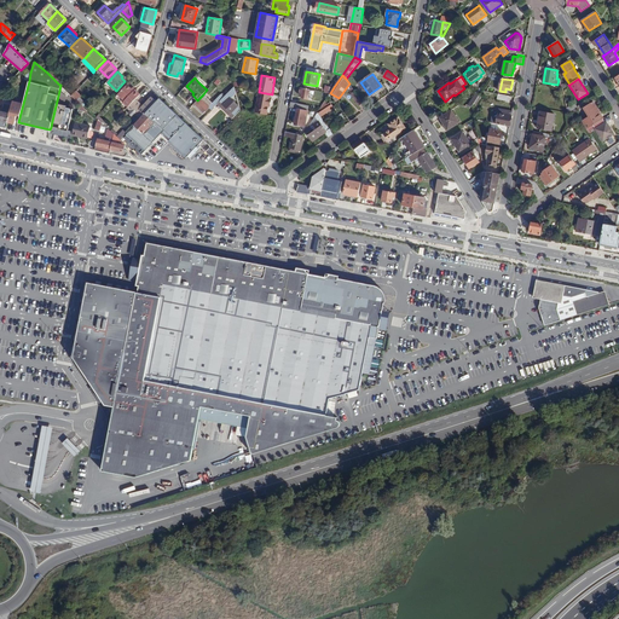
[(128,108),(140,94),(134,90),(133,91),(131,88),(127,85),(117,94),(123,100),(122,102),(128,108)]
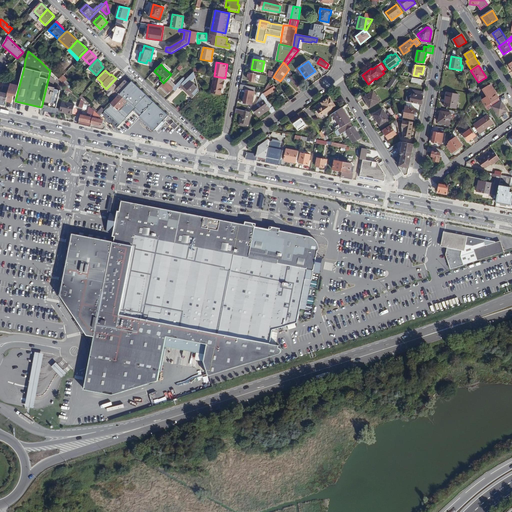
[(0,104),(5,106),(6,101),(11,84),(14,72),(11,71),(3,85),(1,89),(0,89),(0,104)]
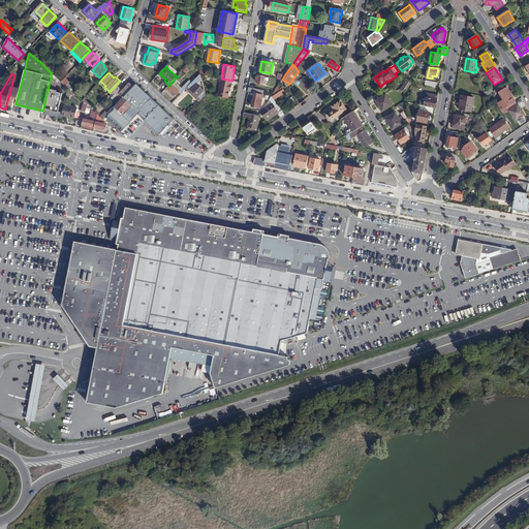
[(196,98),(199,101),(206,94),(205,91),(197,85),(201,80),(199,74),(191,83),(186,89),(189,91),(190,90),(198,97),(196,98)]
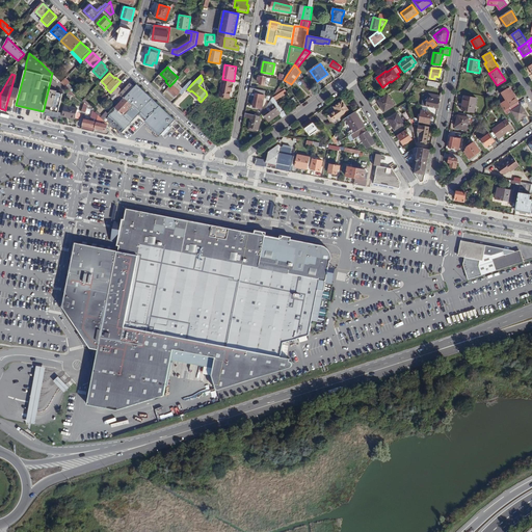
[(267,77),(259,75),(259,81),(260,81),(260,84),(265,85),(267,77)]
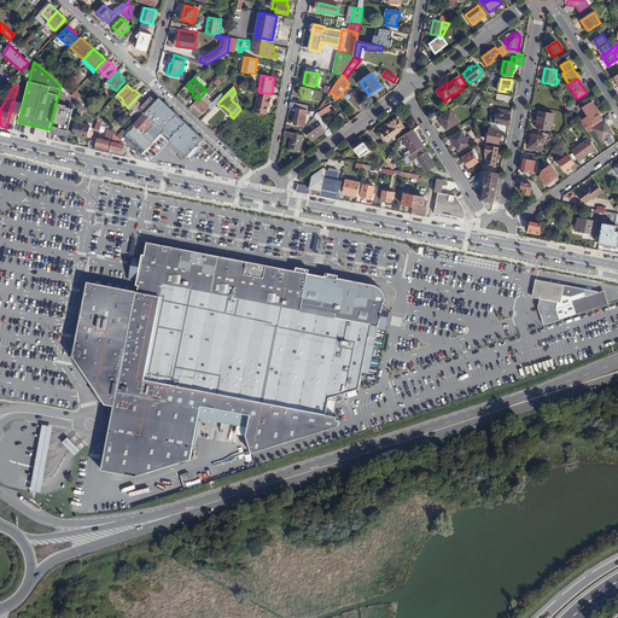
[(66,97),(59,91),(52,121),(60,122),(59,128),(58,135),(66,136),(68,129),(73,109),(63,106),(66,97)]
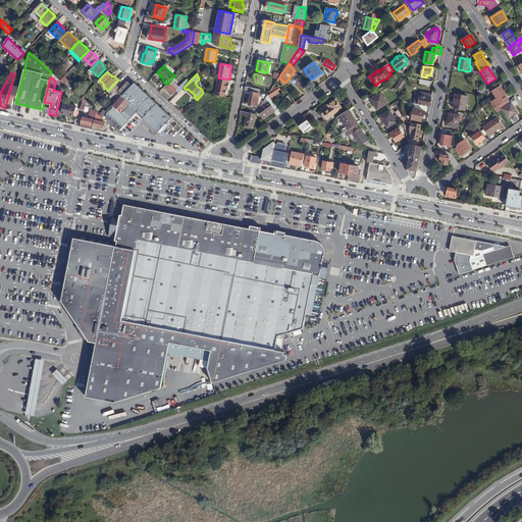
[(229,80),(218,77),(215,92),(226,94),(227,90),(228,90),(230,83),(228,83),(229,80)]
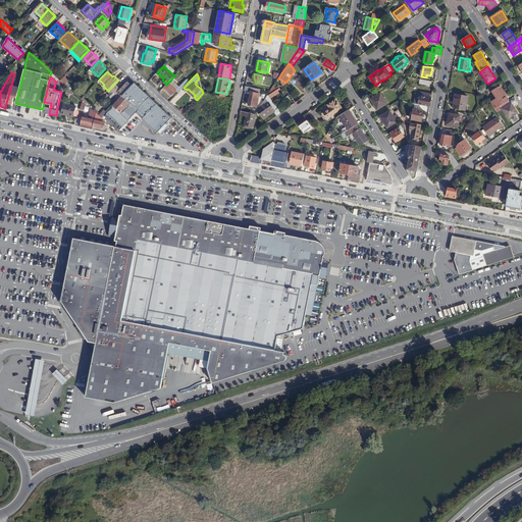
[(404,81),(402,77),(395,89),(398,90),(404,81)]
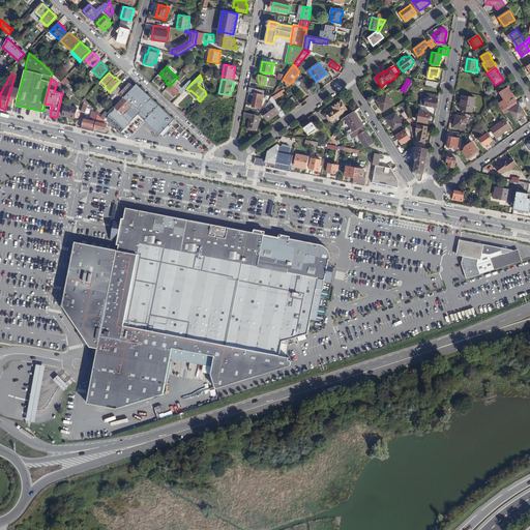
[(169,86),(167,88),(175,96),(179,92),(181,94),(186,89),(192,83),(189,81),(181,88),(174,81),(169,86)]
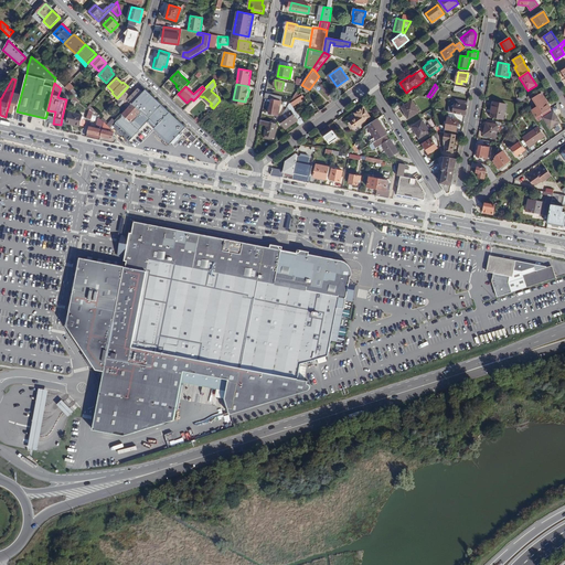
[(328,97),(331,94),(326,86),(322,88),(328,97)]
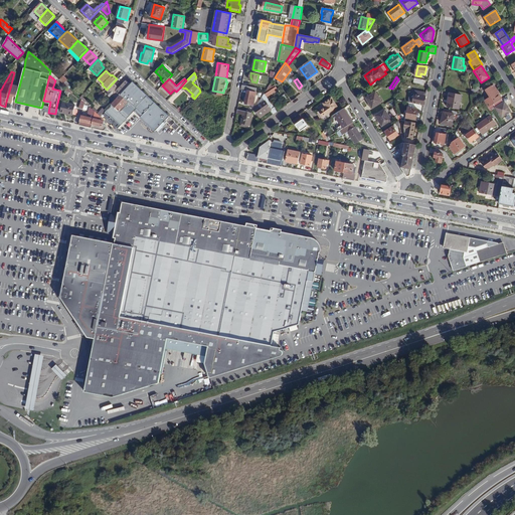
[(119,97),(130,84),(126,79),(121,86),(119,82),(112,90),(114,93),(119,97)]
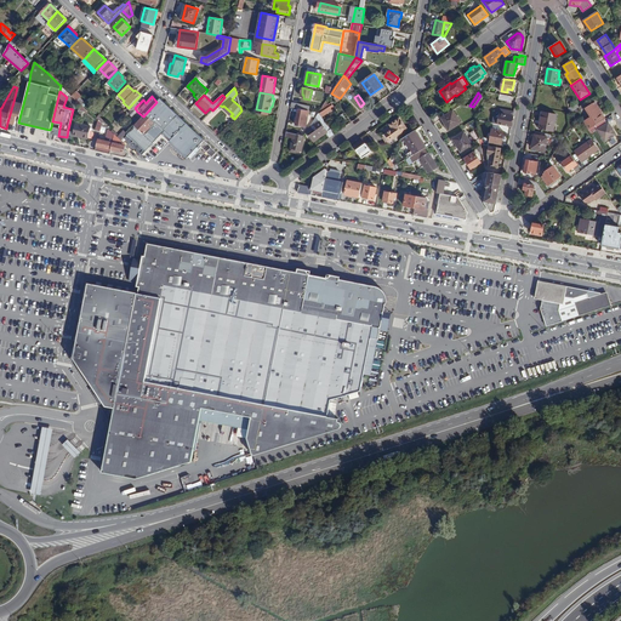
[(187,158),(204,140),(160,98),(157,102),(143,117),(137,121),(135,125),(136,126),(125,137),(142,154),(163,134),(187,158)]
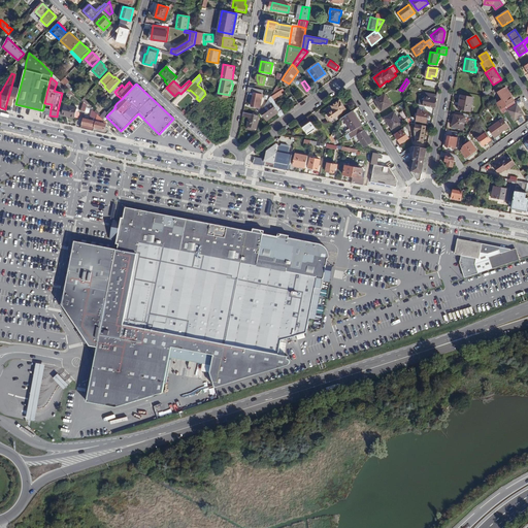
[(17,88),(11,87),(6,104),(12,105),(17,88)]
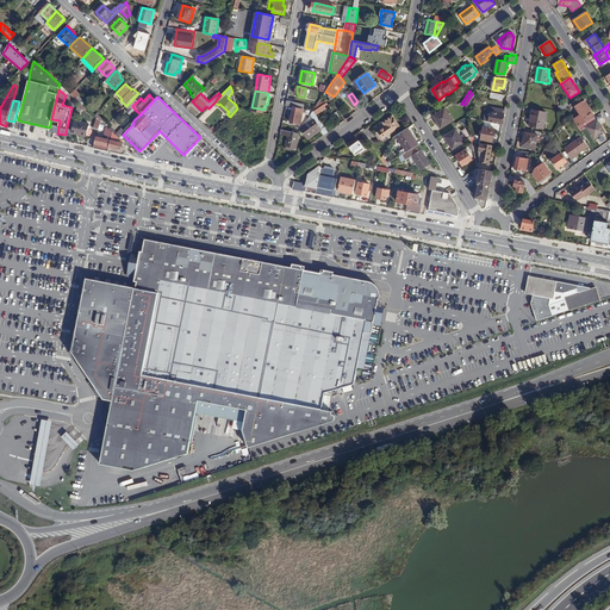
[(574,120),(579,126),(595,117),(590,111),(591,110),(585,100),(576,106),(582,116),(574,120)]
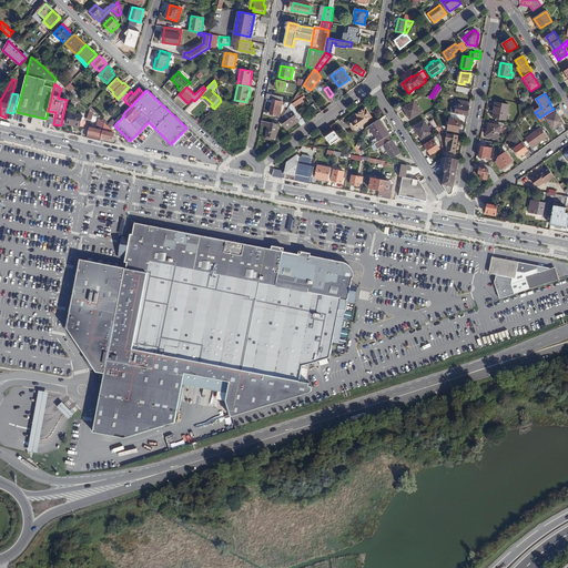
[(306,99),(303,94),(295,100),(296,101),(293,103),(295,107),(306,99)]
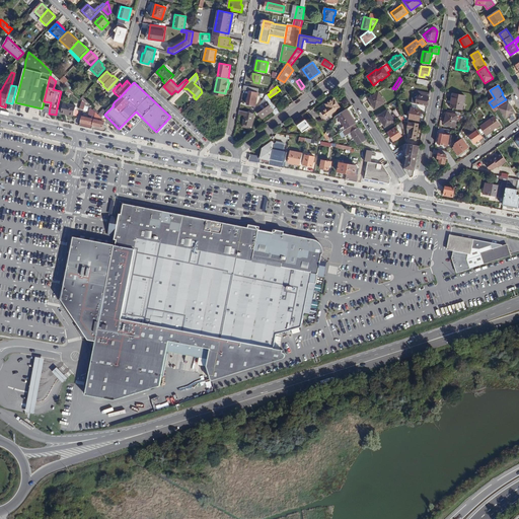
[(382,87),(367,96),(372,103),(370,105),(374,109),(385,102),(379,92),(386,87),(382,87)]
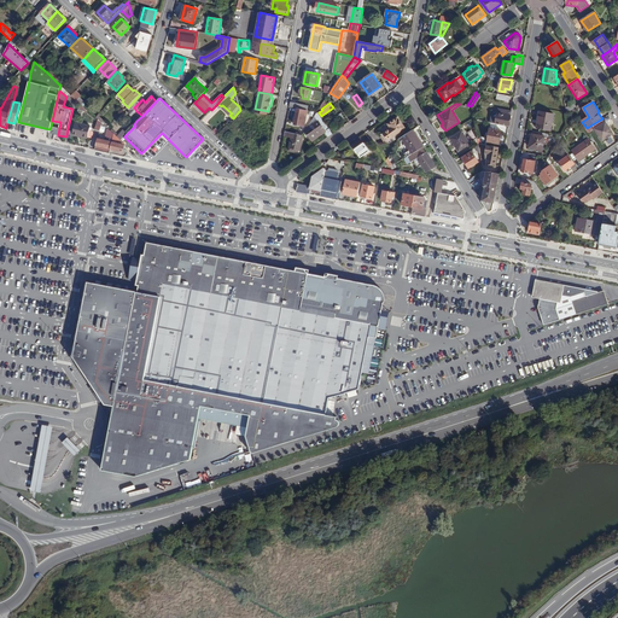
[(222,105),(221,106),(229,115),(232,114),(222,105)]
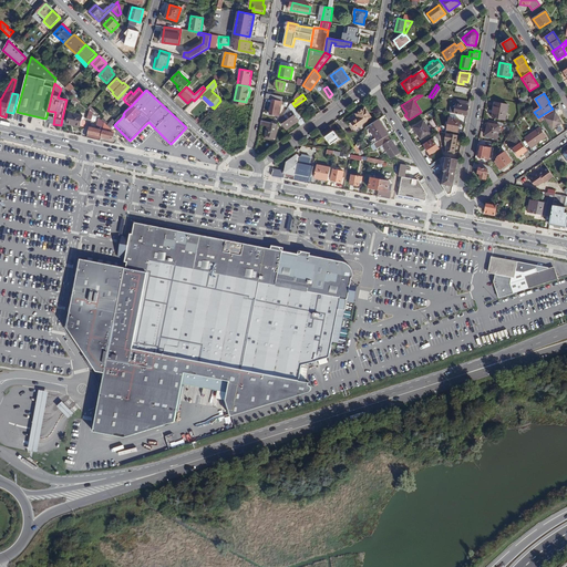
[(282,101),(274,100),(270,114),(280,116),(282,101)]
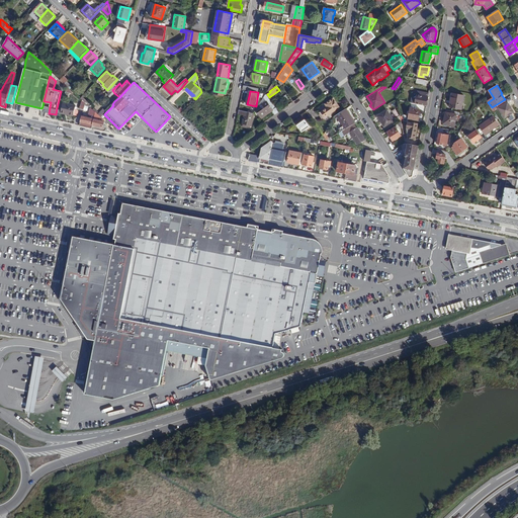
[(412,97),(411,103),(427,105),(429,93),(418,91),(417,98),(412,97)]
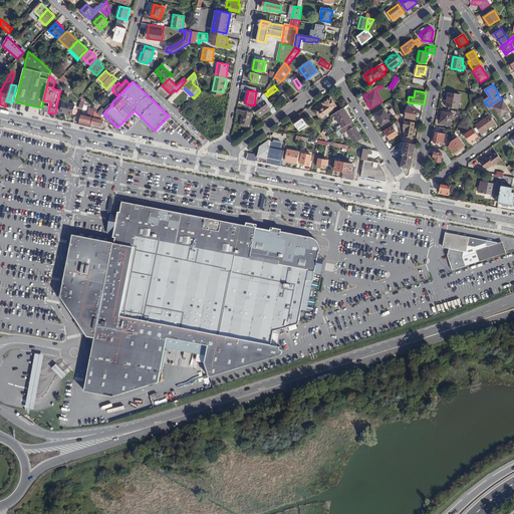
[(458,108),(461,95),(449,92),(447,106),(458,108)]
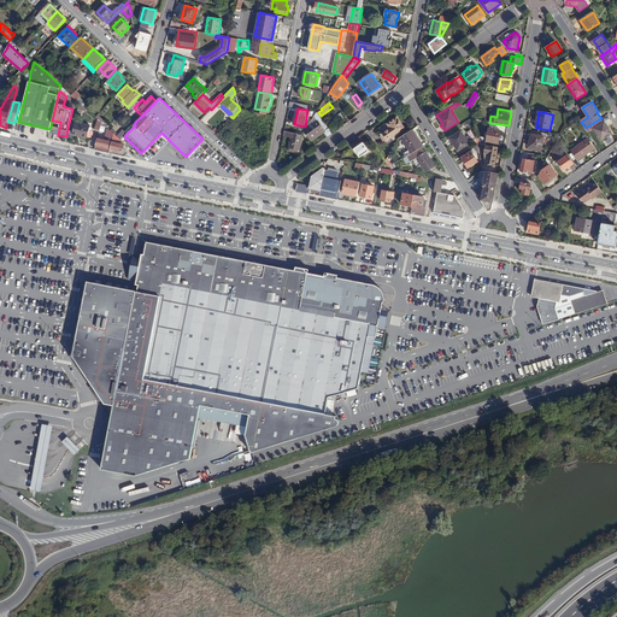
[(324,131),(328,136),(333,134),(317,112),(310,122),(316,129),(307,135),(312,141),(324,131)]
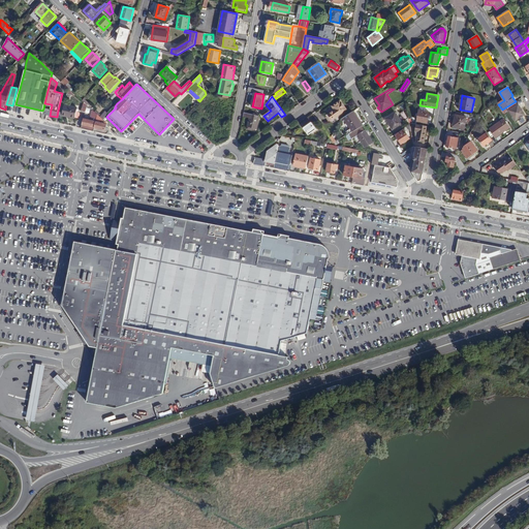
[(346,110),(341,100),(333,106),(335,110),(328,115),(331,120),(346,110)]
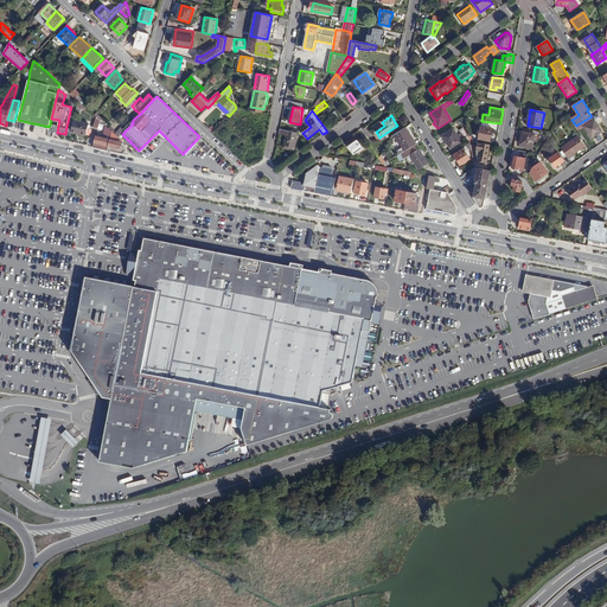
[(592,116),(576,126),(579,131),(583,127),(592,138),(602,132),(594,119),(594,120),(592,116)]
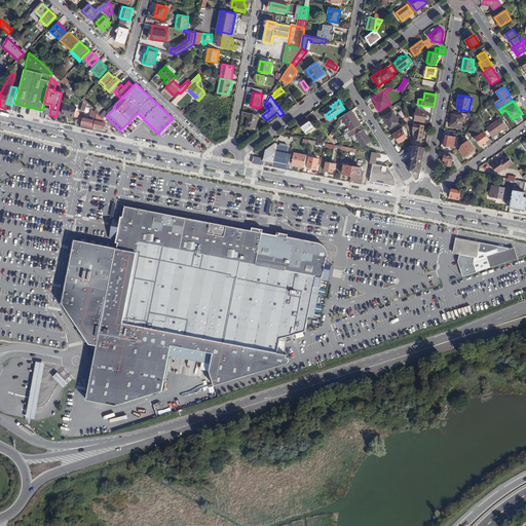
[(77,107),(64,104),(63,111),(62,114),(67,115),(67,114),(75,116),(78,117),(79,112),(76,111),(77,107)]
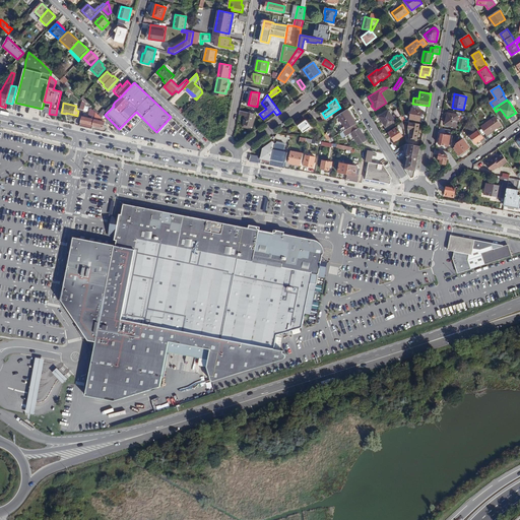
[(409,122),(410,122),(412,123),(412,120),(420,121),(423,107),(417,106),(416,109),(412,108),(409,122)]
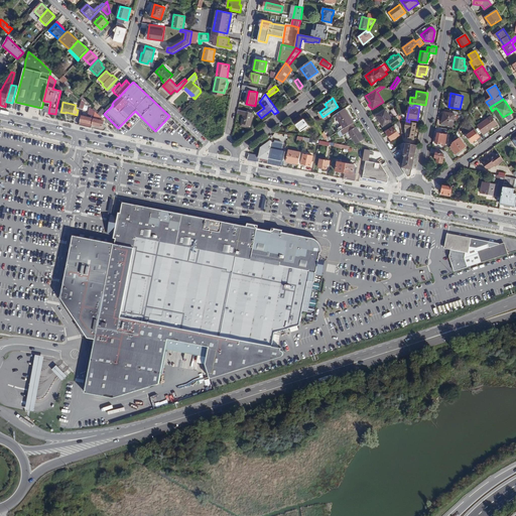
[(92,127),(95,111),(92,109),(91,114),(88,113),(88,116),(82,115),(80,125),(92,127)]
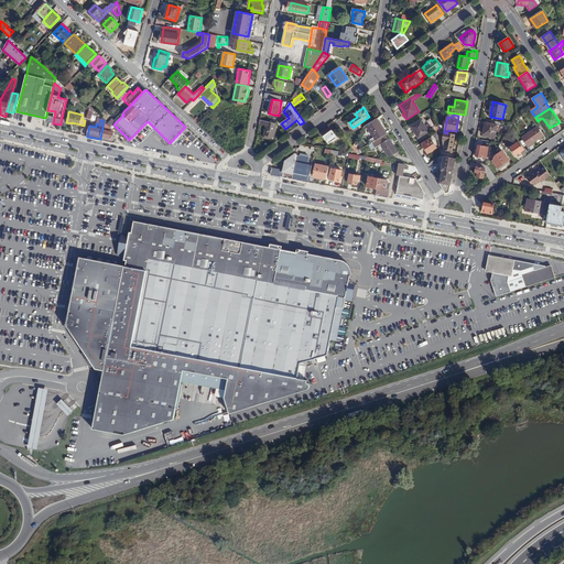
[(430,131),(422,119),(411,127),(419,138),(430,131)]
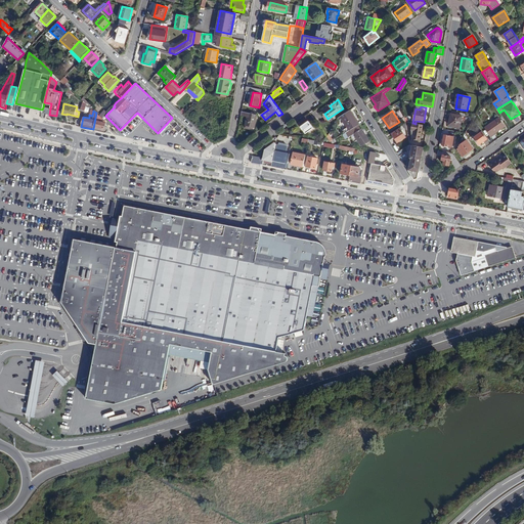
[(242,112),(241,116),(247,117),(245,128),(252,129),(253,127),(255,128),(257,115),(257,114),(242,112)]
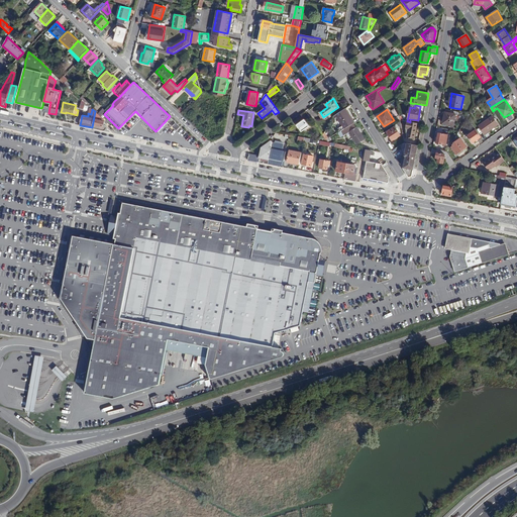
[(343,110),(335,115),(342,126),(340,127),(341,130),(353,123),(351,120),(352,120),(347,111),(345,112),(343,110)]
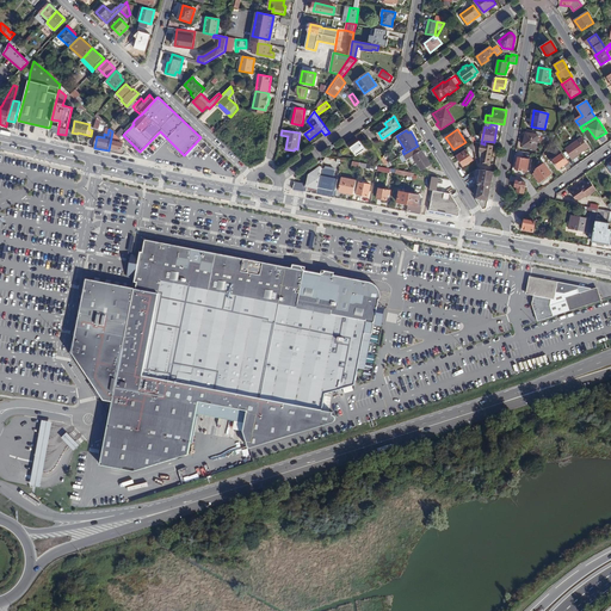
[(539,133),(528,130),(524,146),(536,148),(539,133)]
